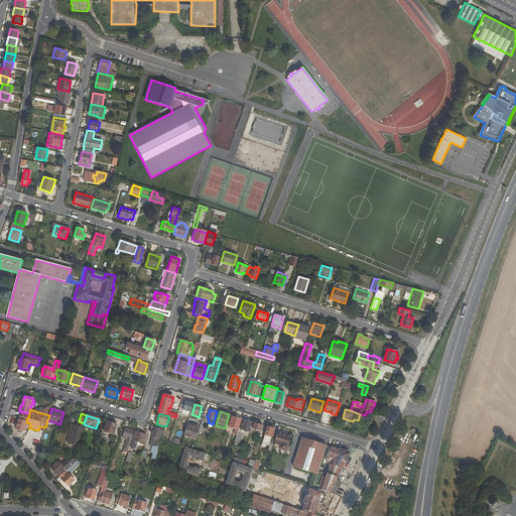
[(229,427),(239,430),(242,419),(232,416),(229,427)]
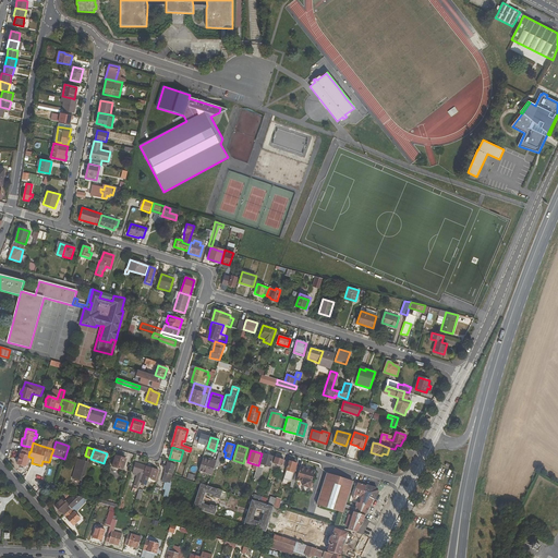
[(262,453),(258,465),(254,477),(259,480),(264,468),(262,466),(263,464),(270,468),(274,457),(262,453)]
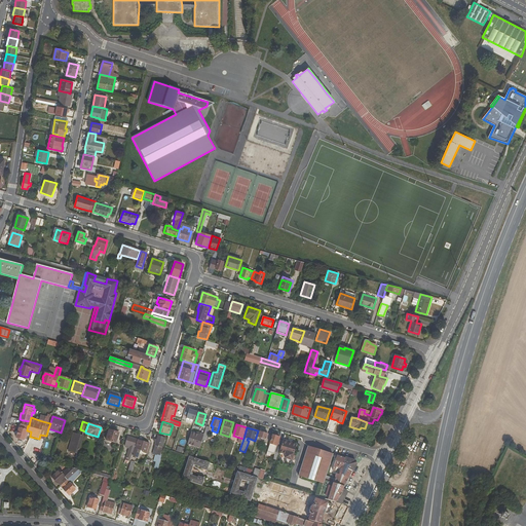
[(27,430),(20,428),(19,433),(16,433),(16,435),(17,436),(16,438),(24,440),(27,430)]
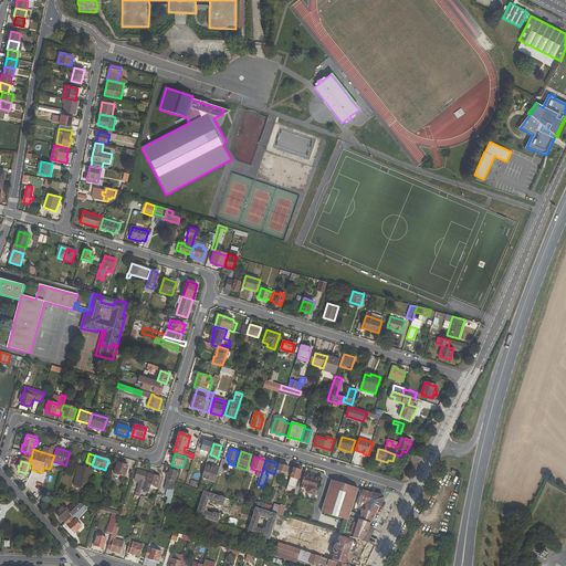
[(117,463),(114,473),(125,477),(128,465),(117,463)]
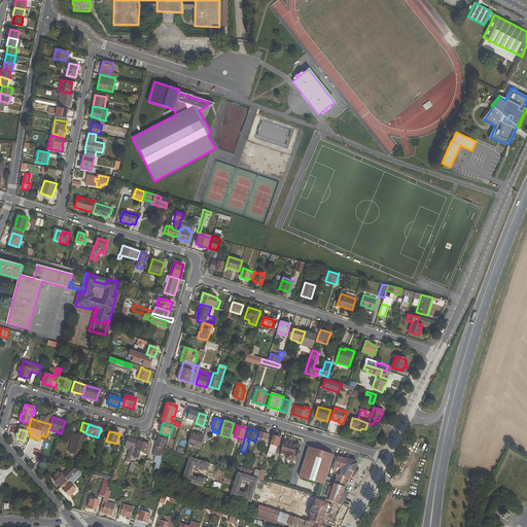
[(269,434),(259,432),(257,437),(267,441),(269,434)]
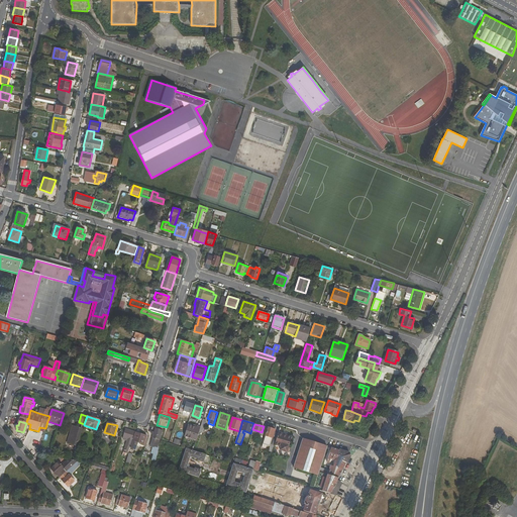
[(67,443),(77,446),(83,428),(72,425),(67,443)]
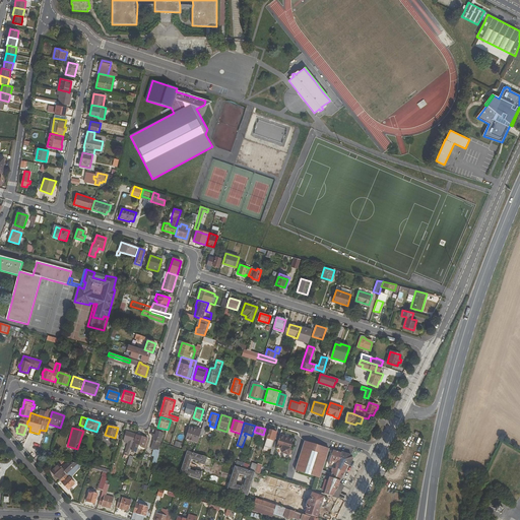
[(201,430),(198,429),(197,431),(194,430),(189,428),(185,439),(194,442),(194,440),(198,441),(200,435),(201,430)]
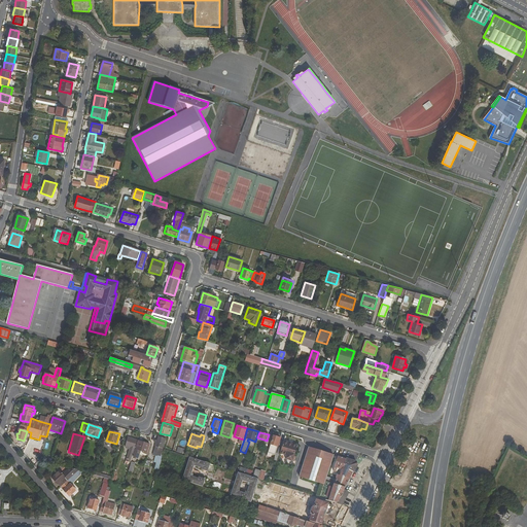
[(159,436),(153,454),(157,456),(161,456),(166,438),(159,436)]
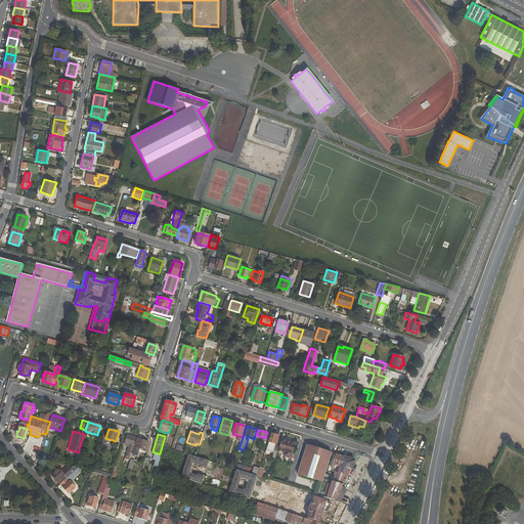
[(269,442),(275,444),(278,436),(271,434),(269,442)]
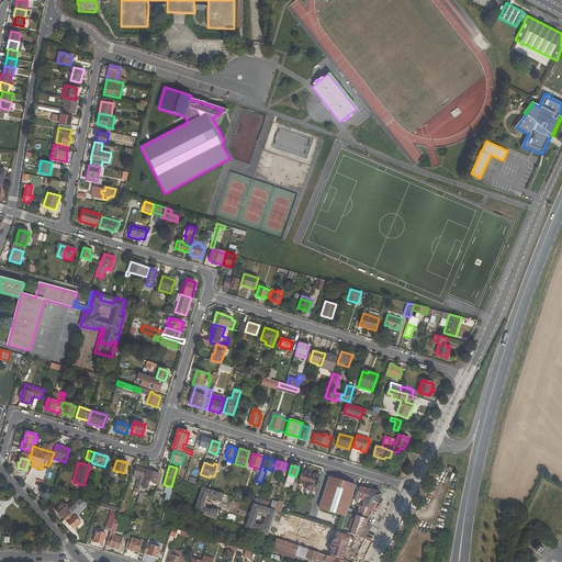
[(133,476),(134,478),(134,479),(137,480),(134,492),(139,493),(146,469),(136,467),(133,476)]
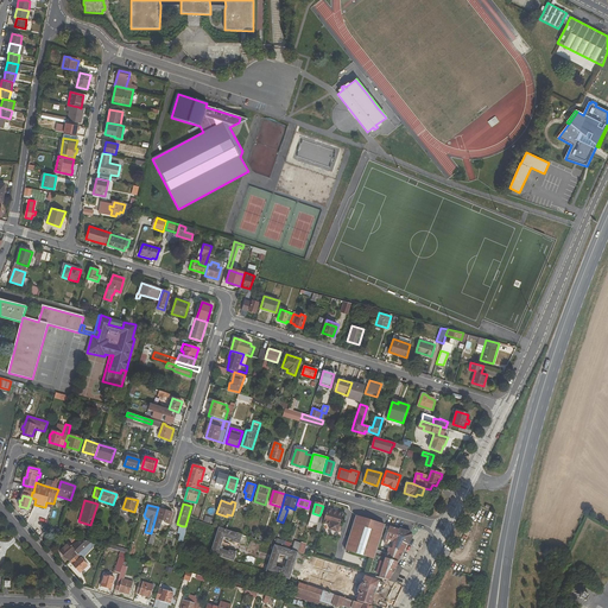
[(163,520),(165,521),(165,523),(169,524),(172,512),(159,508),(153,527),(159,530),(163,520)]
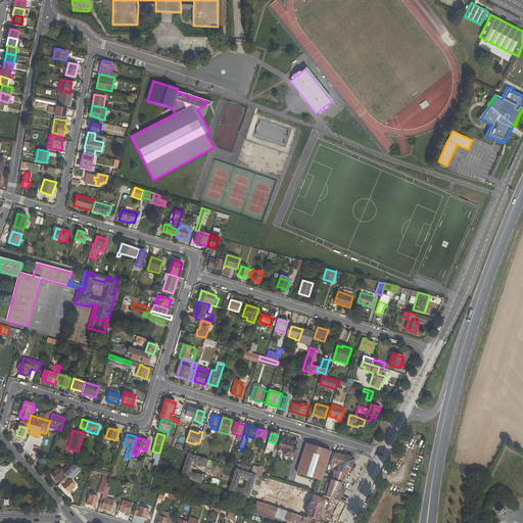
[(286,441),(287,439),(281,438),(278,449),(284,453),(283,456),(290,458),(291,453),(295,442),(290,440),(289,442),(286,441)]
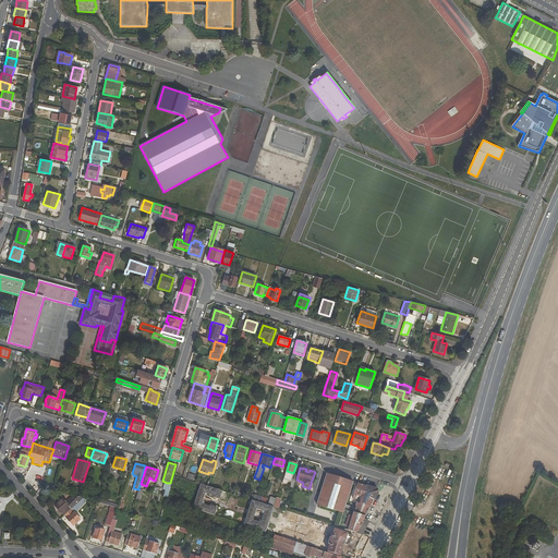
[(320,507),(342,513),(346,505),(353,482),(327,473),(317,506),(320,507)]
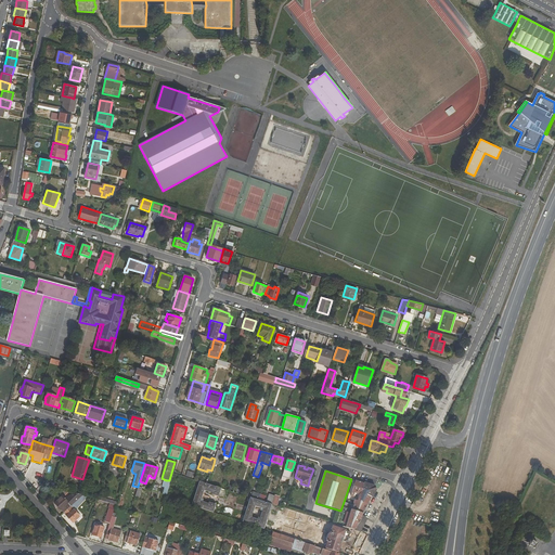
[(344,502),(340,511),(336,525),(361,532),(368,518),(362,515),(375,490),(374,487),(356,480),(350,497),(353,497),(355,492),(356,492),(356,493),(359,494),(358,500),(355,500),(352,505),(344,502)]
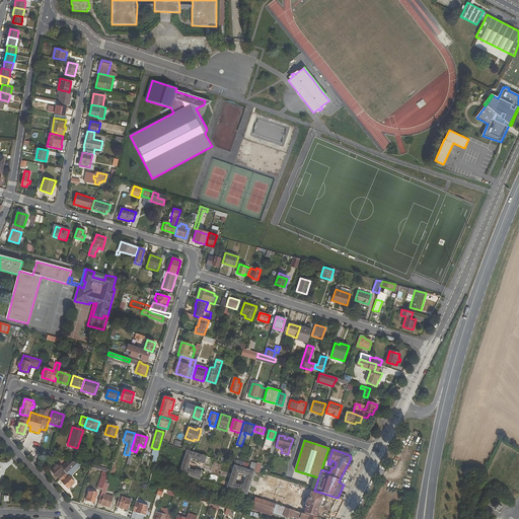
[(207,456),(206,456),(194,453),(187,450),(179,472),(200,479),(202,471),(196,469),(195,470),(188,468),(191,458),(199,461),(199,462),(204,464),(207,456)]
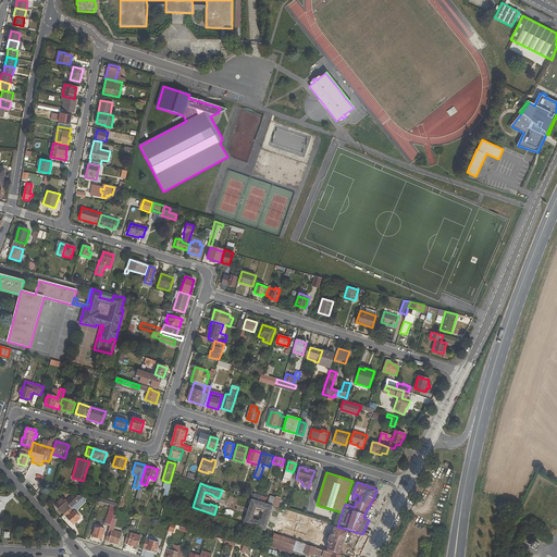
[(59,507),(58,508),(63,515),(83,497),(79,496),(78,496),(74,494),(73,494),(65,500),(62,497),(56,504),(59,507)]
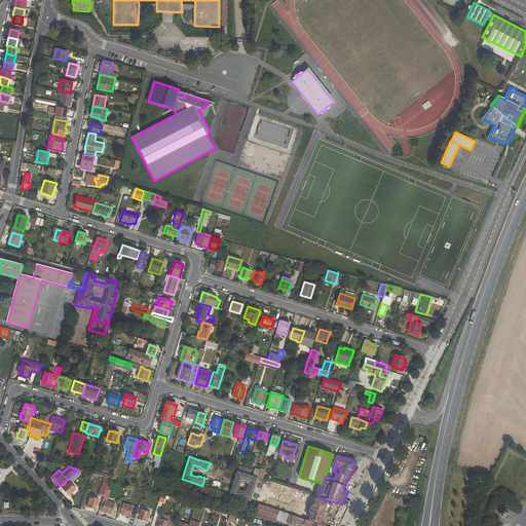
[(78,470),(60,486),(66,492),(67,492),(70,495),(76,489),(71,484),(83,471),(78,470)]
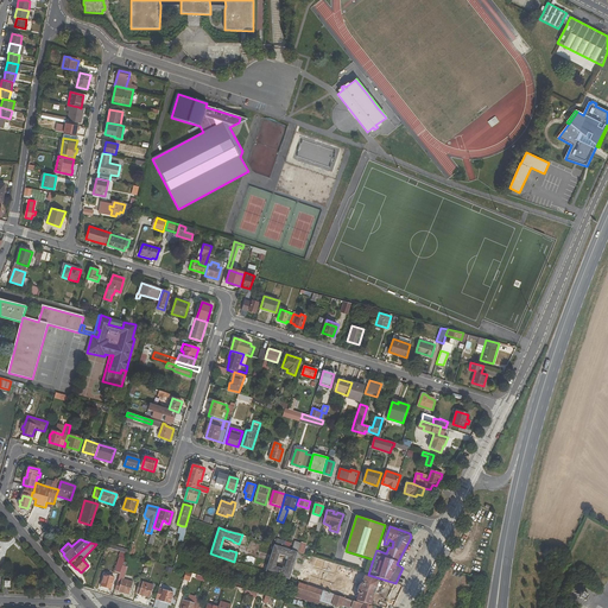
[(284,549),(274,545),(266,571),(290,580),(298,552),(284,549)]
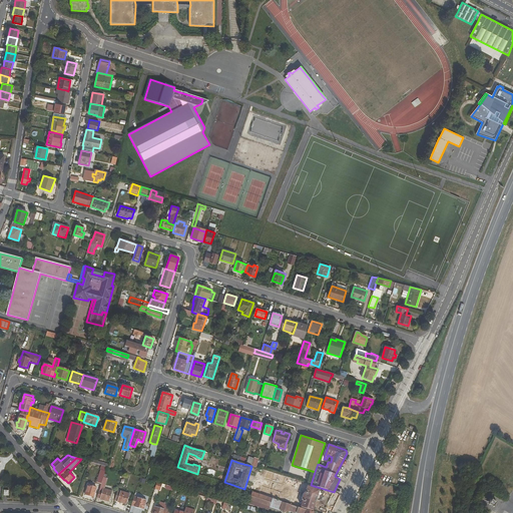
[(104,474),(106,467),(101,466),(96,483),(101,485),(104,474)]
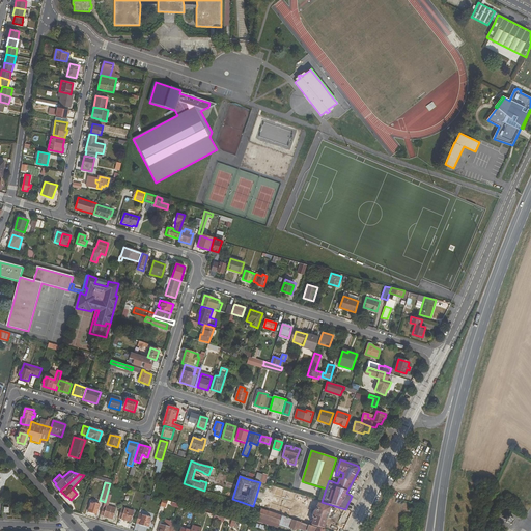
[(108,491),(105,502),(101,515),(103,516),(112,520),(115,508),(107,505),(110,495),(111,492),(108,491)]
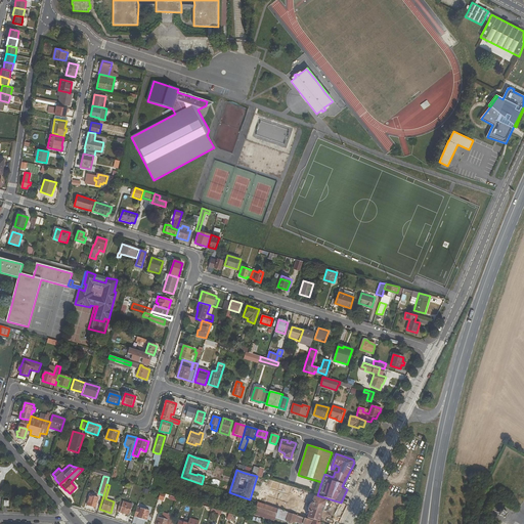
[(174,485),(170,495),(176,497),(177,494),(179,486),(174,485)]
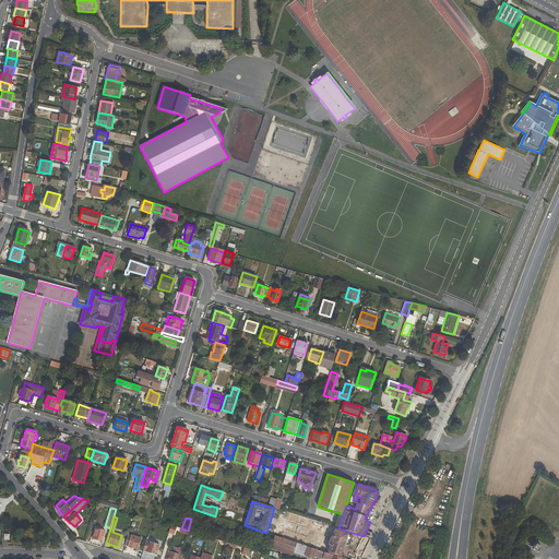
[(96,540),(102,542),(105,531),(96,528),(93,537),(97,538),(96,540)]
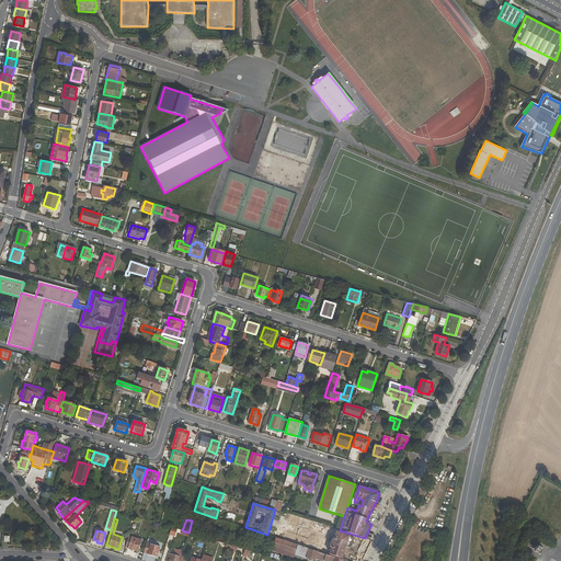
[(352,546),(354,538),(336,533),(334,540),(333,540),(331,547),(332,547),(330,554),(342,558),(344,551),(343,550),(345,546),(350,547),(352,546)]
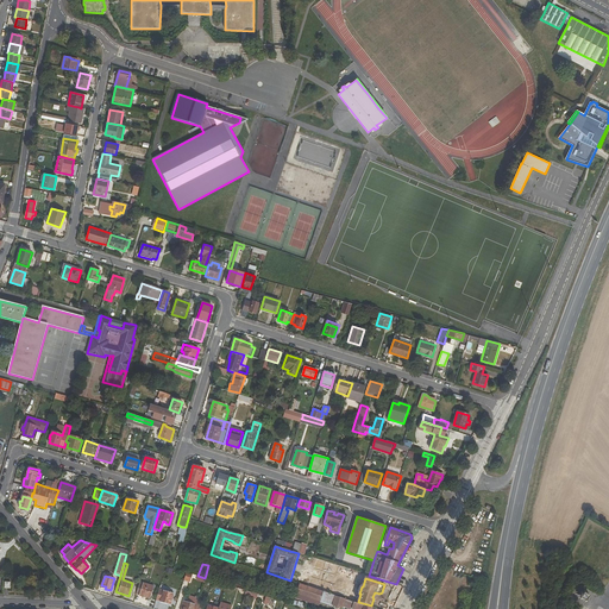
[(154,586),(139,582),(136,595),(150,598),(154,586)]
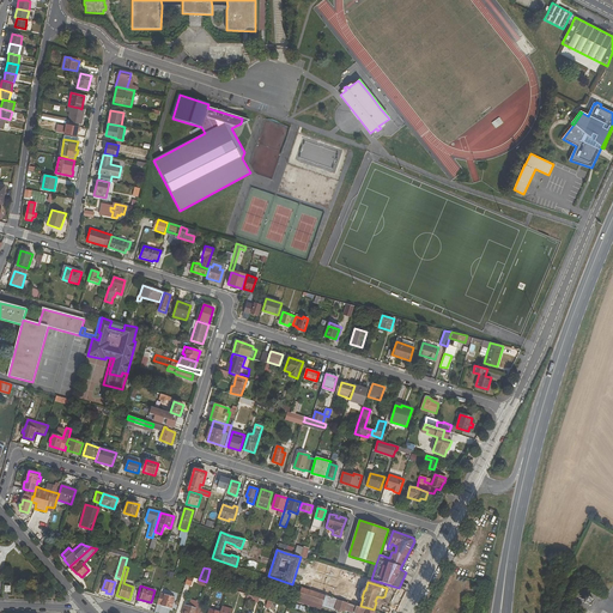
[(302,588),(298,598),(322,606),(326,595),(302,587),(302,588)]
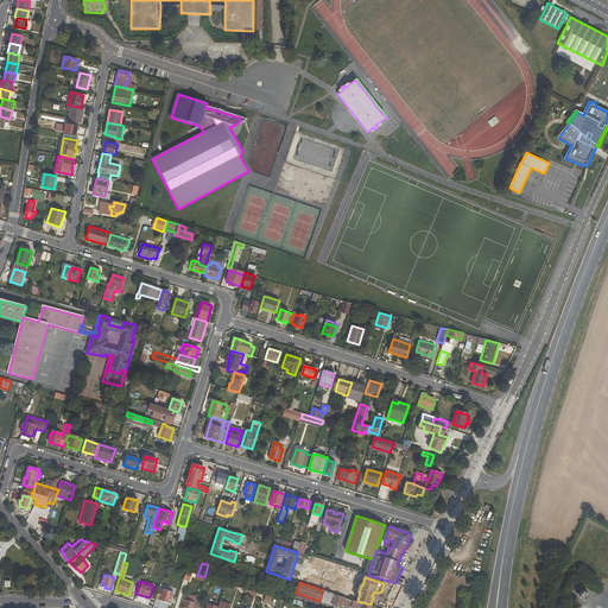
[(159,588),(156,600),(165,602),(166,601),(171,602),(173,593),(159,588)]
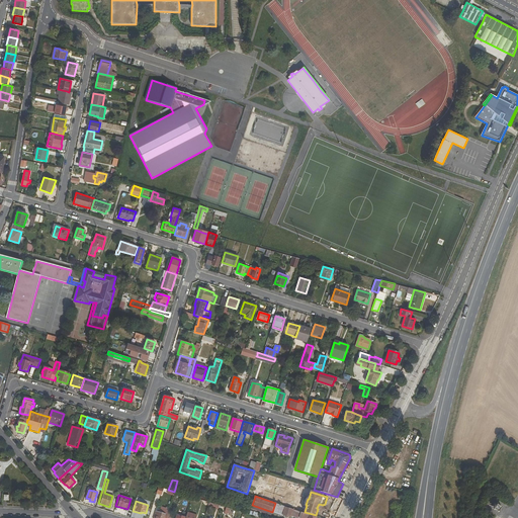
[(282,515),(284,507),(285,506),(275,503),(272,512),(282,515)]
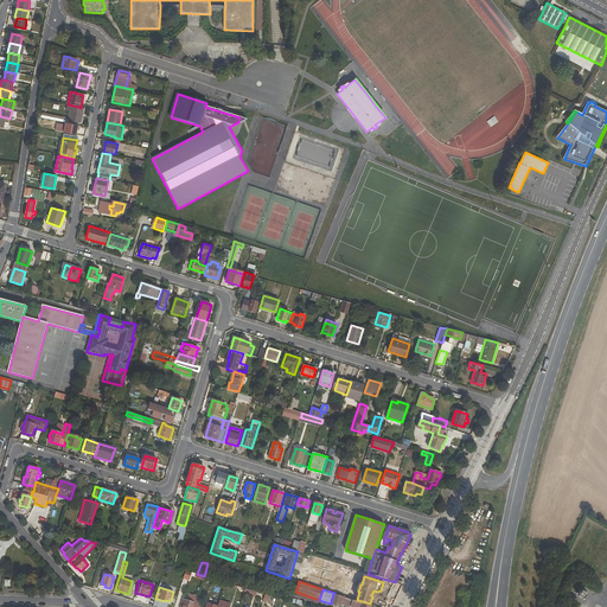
[(333,594),(331,604),(342,606),(343,604),(344,598),(333,594)]
